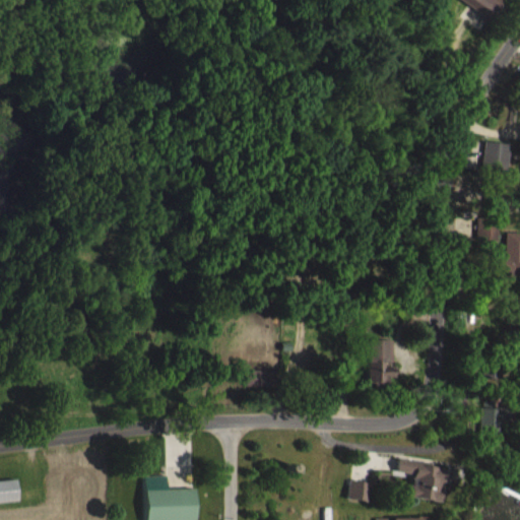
[(466,0),(496,20),(509,1),(507,0),(466,0)]
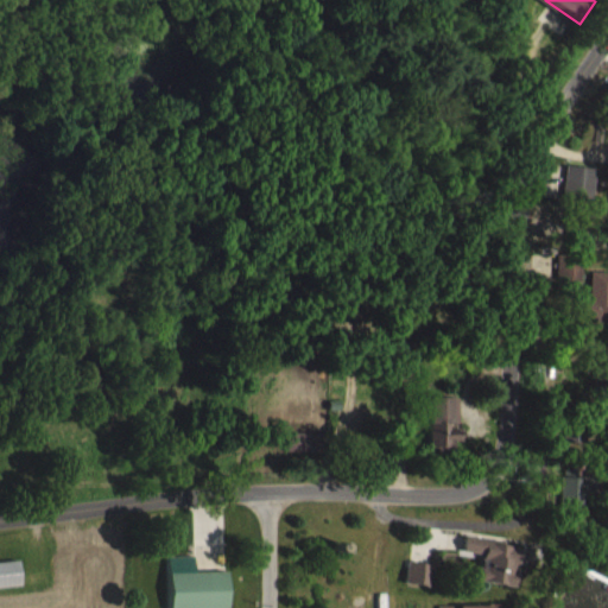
[(599,166),(568,164),(564,197),(595,200),(599,166)]
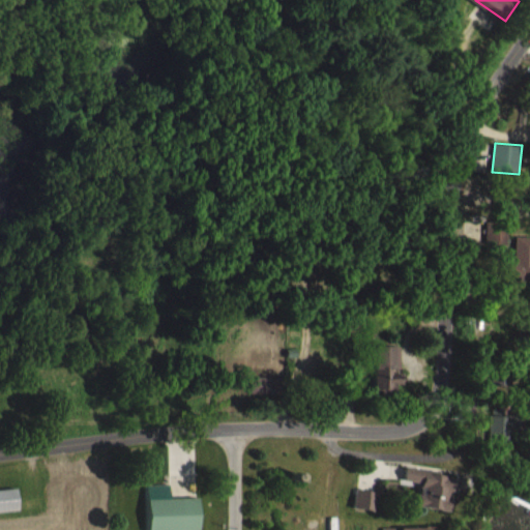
[(488,243),(509,243),(509,211),(488,211),(488,243)]
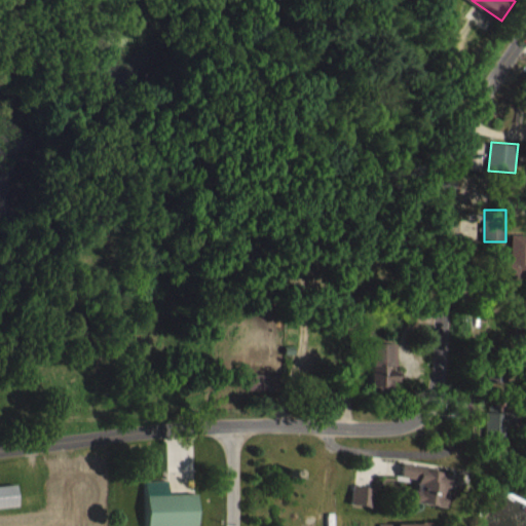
[(399,343),(376,343),(376,385),(399,385),(399,343)]
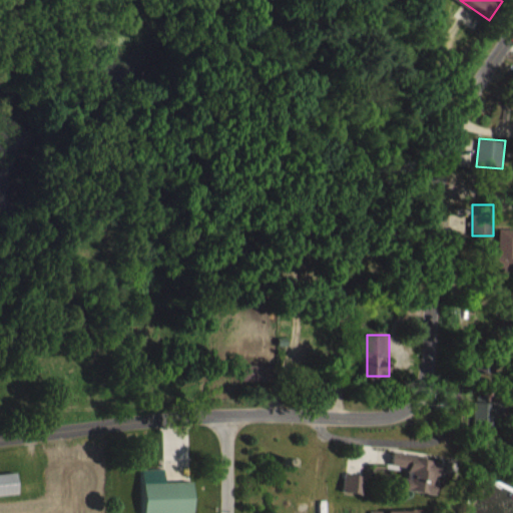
[(502,400),(475,395),(470,422),(496,427),(502,400)]
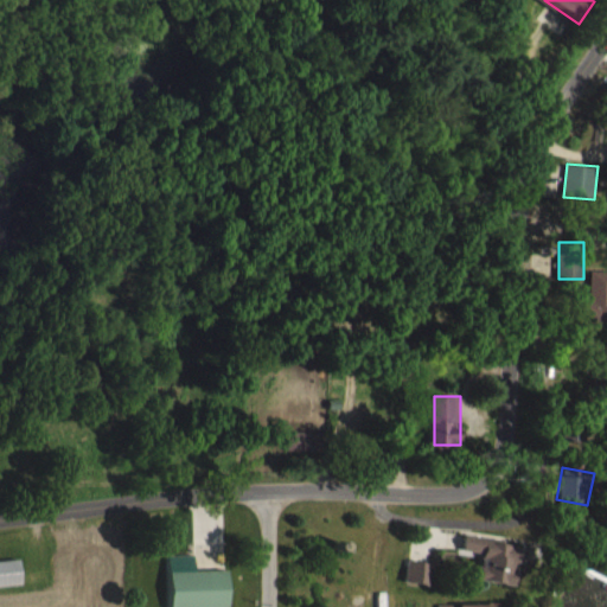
[(462,551),(484,554),(480,580),(521,585),(526,543),(465,535),(462,551)]
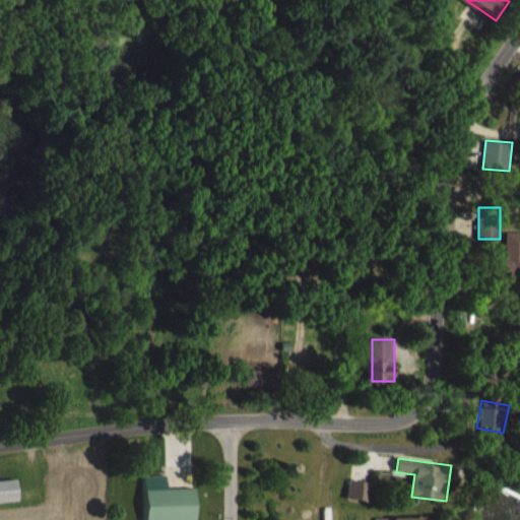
[(0,502),(18,501),(16,478),(0,479),(0,502)]
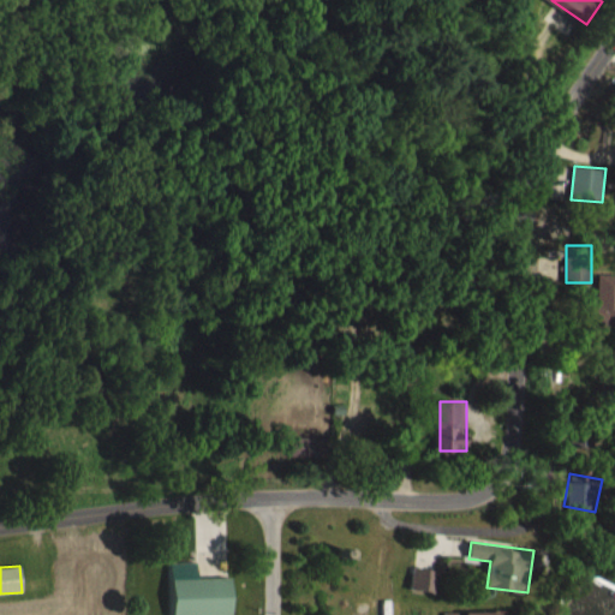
[(614,568),(591,568),(591,585),(614,585),(614,568)]
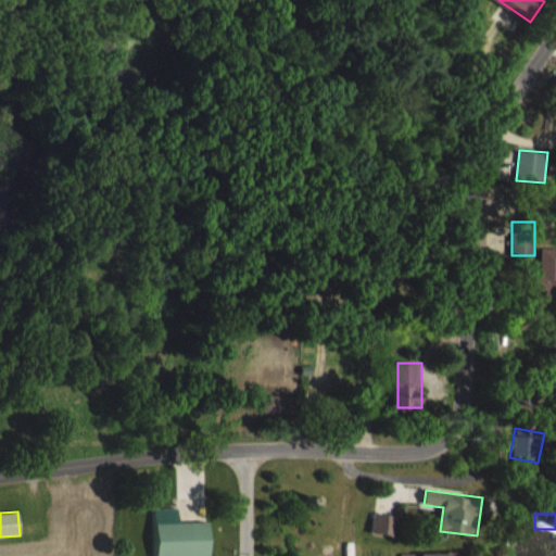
[(211,555),(211,522),(151,522),(151,555),(211,555)]
